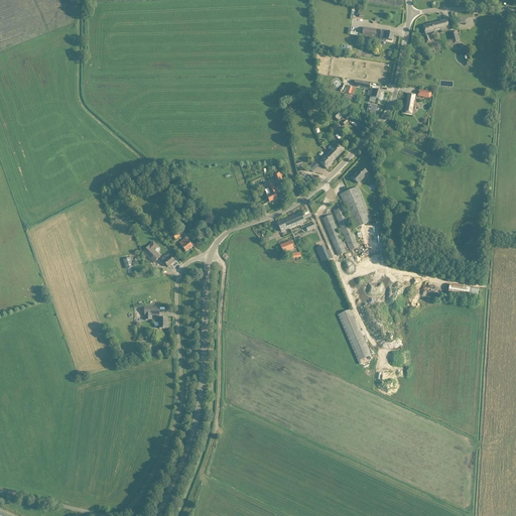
[(423,26),(425,34),(441,30),(441,31),(450,29),(447,19),(423,26)]
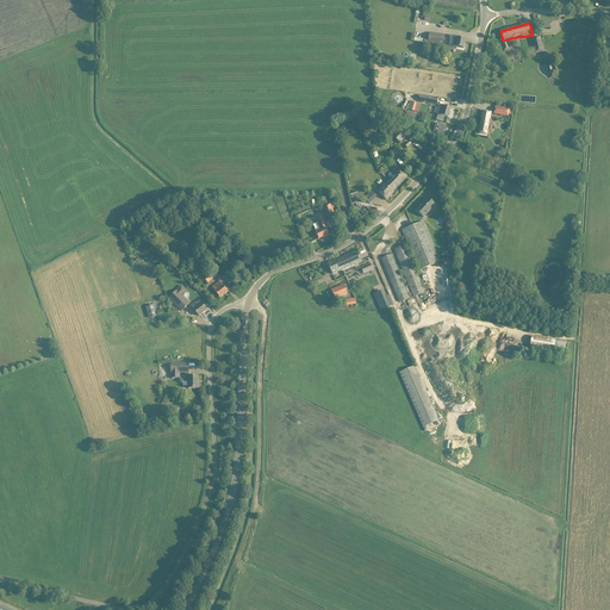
[(428,44),(443,45),(444,36),(430,33),(428,44)]
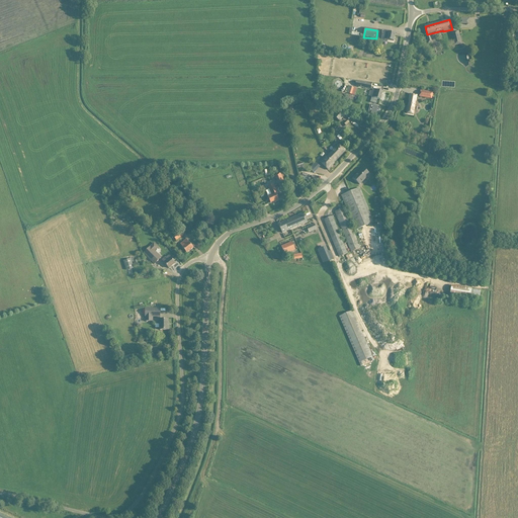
[(386,41),(386,39),(394,41),(396,33),(393,32),(393,31),(382,29),(381,33),(382,33),(381,40),(386,41)]
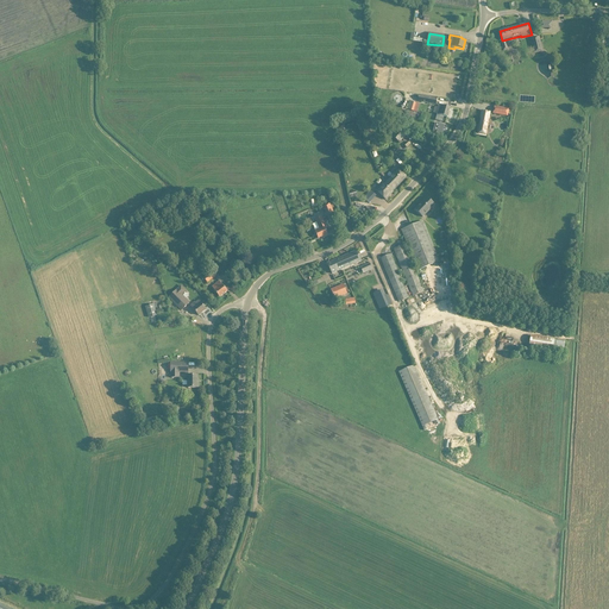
[(532,39),(535,54),(542,51),(539,37),(532,39)]
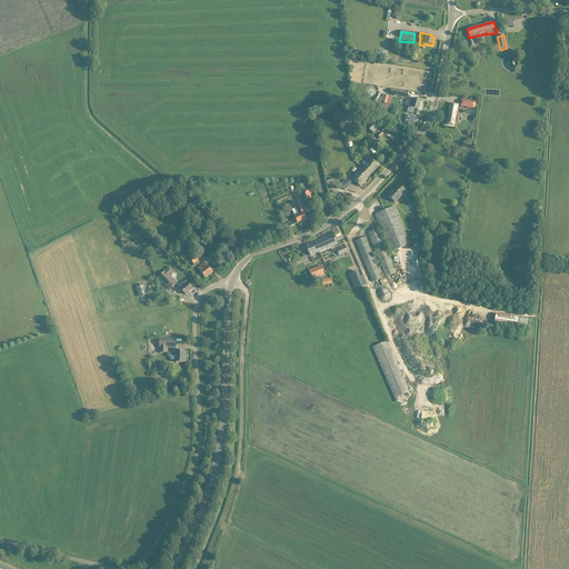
[(408,107),(407,112),(413,113),(415,109),(418,110),(420,101),(416,99),(413,99),(410,98),(408,107)]
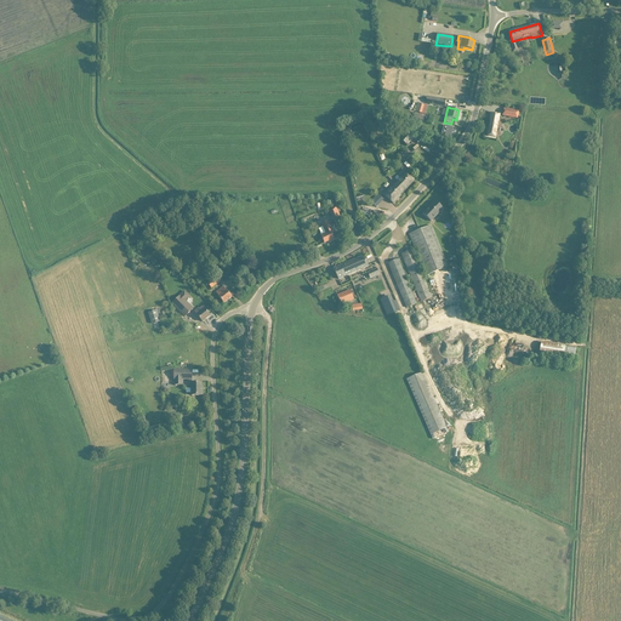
[(502,115),(518,119),(519,110),(503,108),(502,115)]
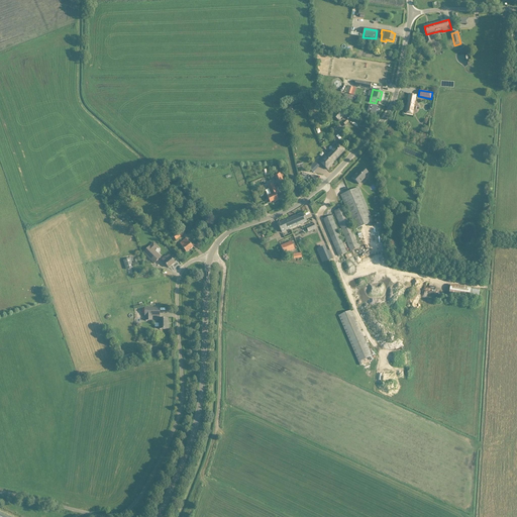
[(405,113),(412,114),(416,95),(409,94),(405,113)]
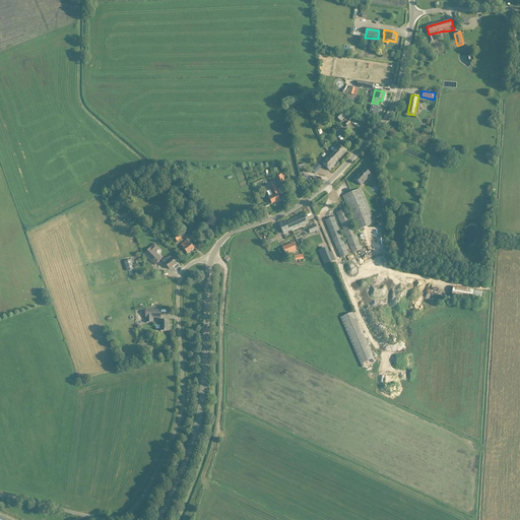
[(370,114),(369,117),(376,120),(380,109),(379,109),(375,108),(373,115),(370,114)]
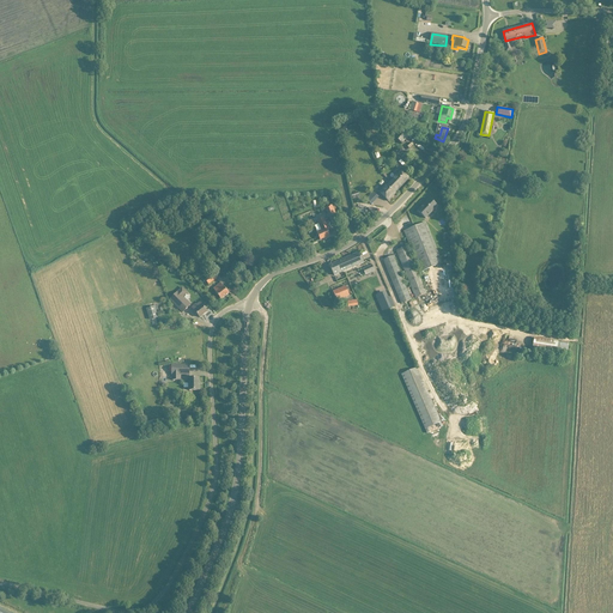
[(394,138),(401,144),(410,134),(402,128),(394,138)]
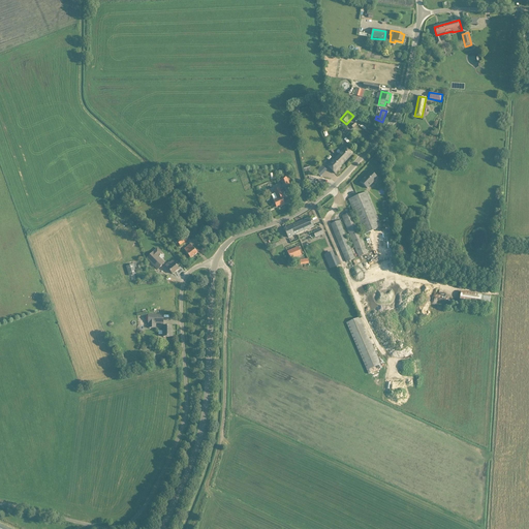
[(353,154),(345,147),(334,159),(333,158),(325,165),(335,174),(341,167),(341,166),(353,154)]
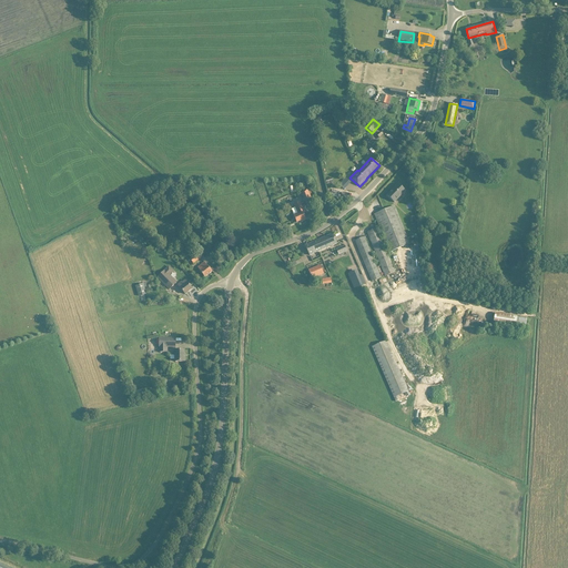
[(346,179),(341,184),(340,184),(343,189),(350,182),(346,179)]
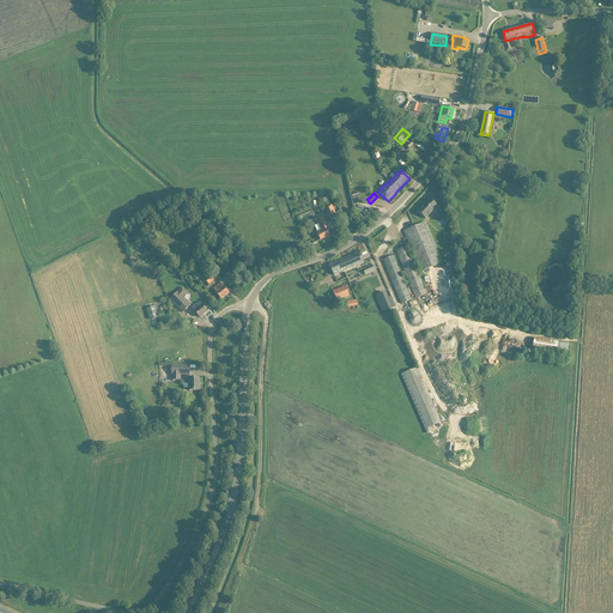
[(418,211),(425,219),(437,206),(430,199),(418,211)]
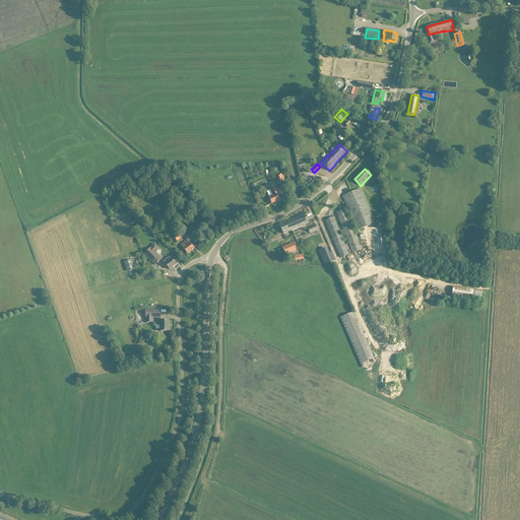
[(286,185),(281,174),(275,177),(280,188),(286,185)]
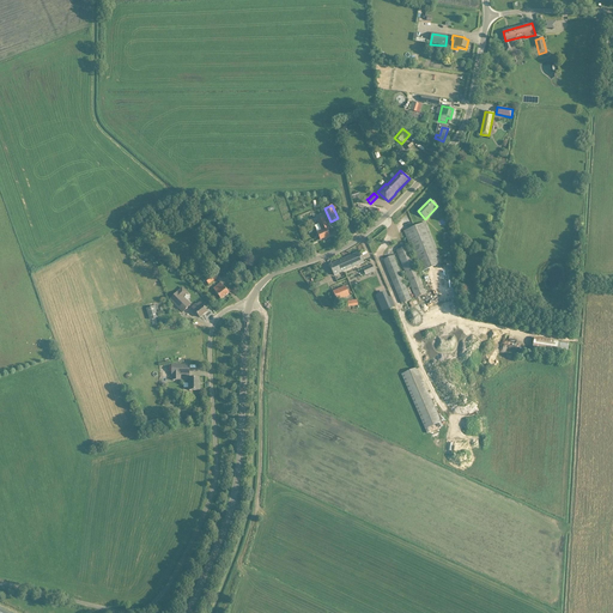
[(328,229),(326,222),(323,218),(317,220),(321,231),(316,232),(317,234),(316,235),(317,236),(319,236),(320,241),(329,236),(327,230),(328,229)]
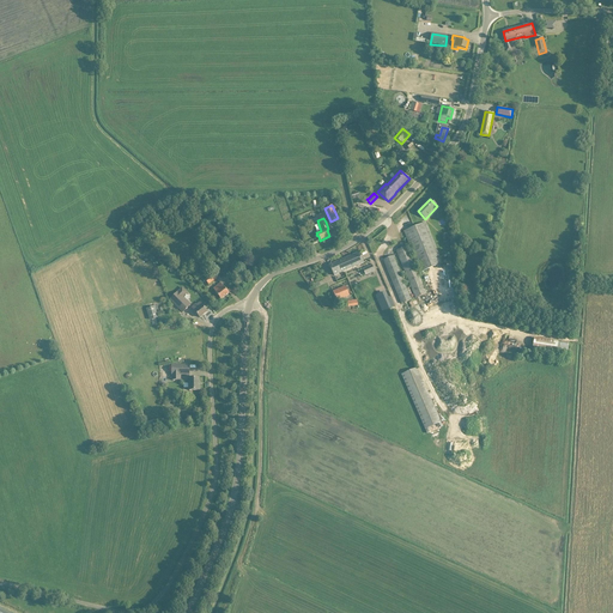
[(425,223),(404,232),(420,272),(442,263),(425,223)]
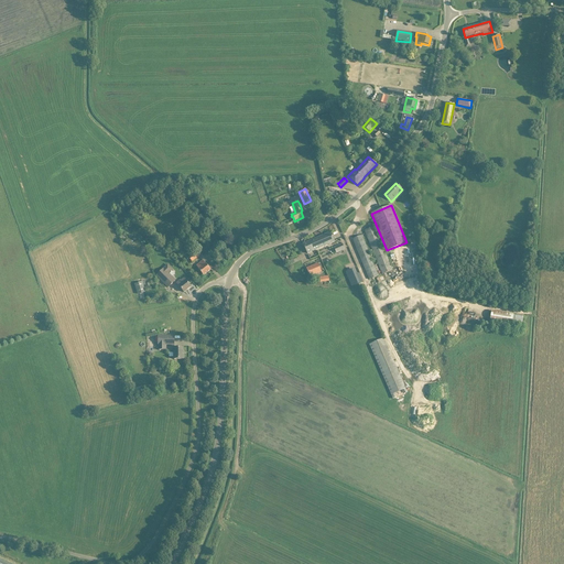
[(366,229),(381,274),(391,271),(376,226),(366,229)]
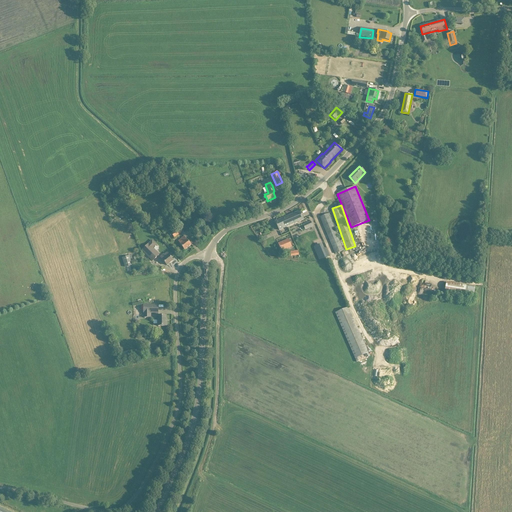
[(275,222),(279,230),(303,220),(300,211),(275,222)]
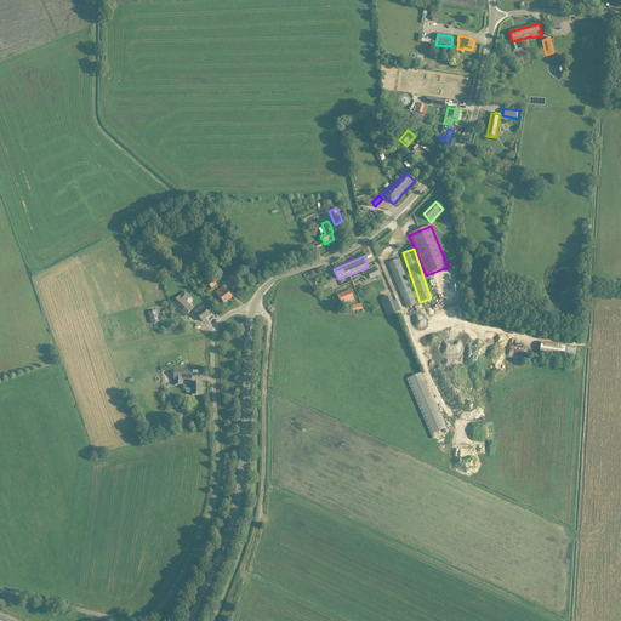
[(405,308),(415,305),(400,258),(389,262),(405,308)]
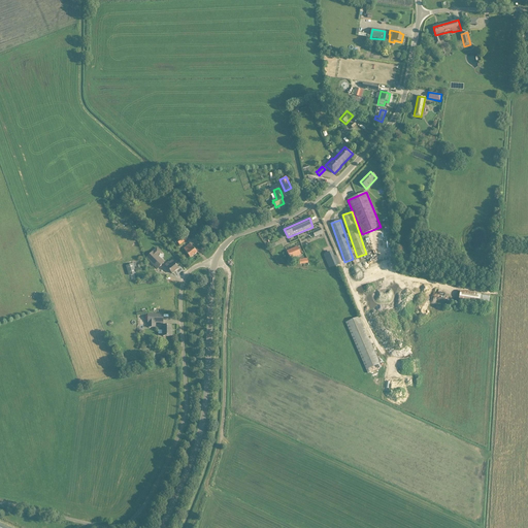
[(176,240),(180,245),(187,240),(183,235),(176,240)]
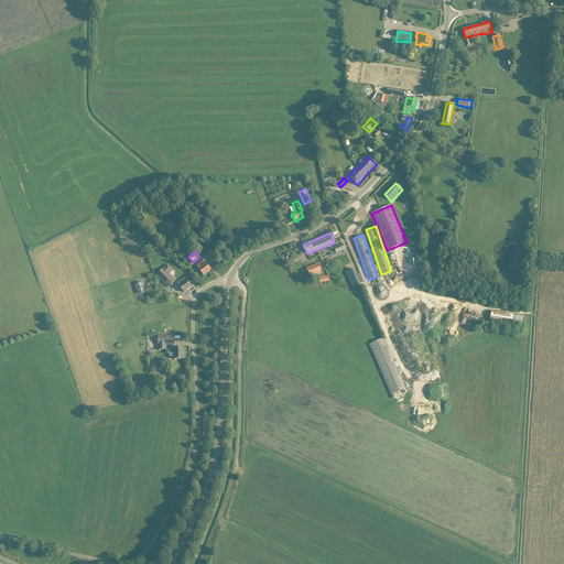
[(198,270),(199,271),(203,275),(210,270),(206,263),(205,263),(203,261),(196,266),(198,269),(198,270)]
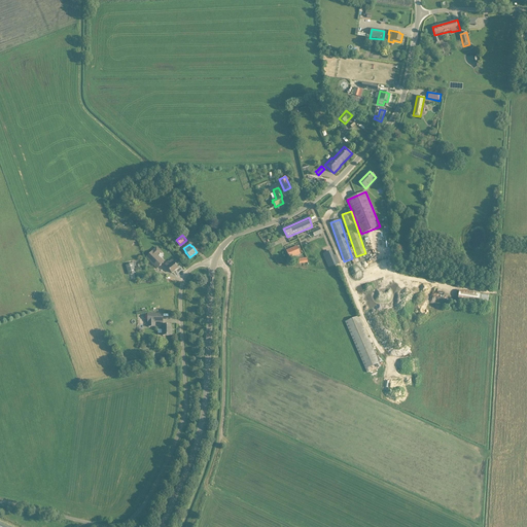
[(145,257),(157,269),(164,262),(156,256),(162,251),(156,246),(145,257)]
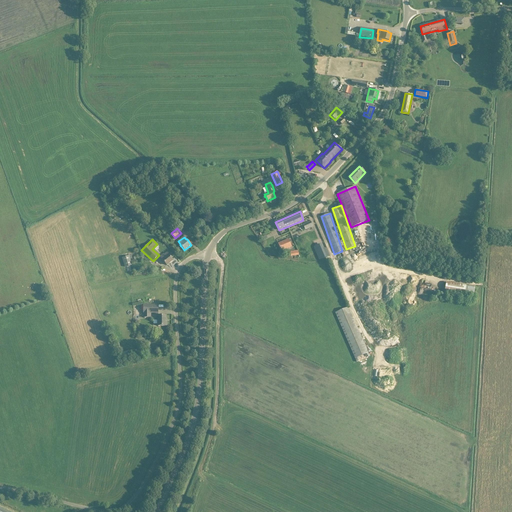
[(292,247),(290,244),(288,239),(278,243),(280,248),(281,251),(285,250),(292,247)]
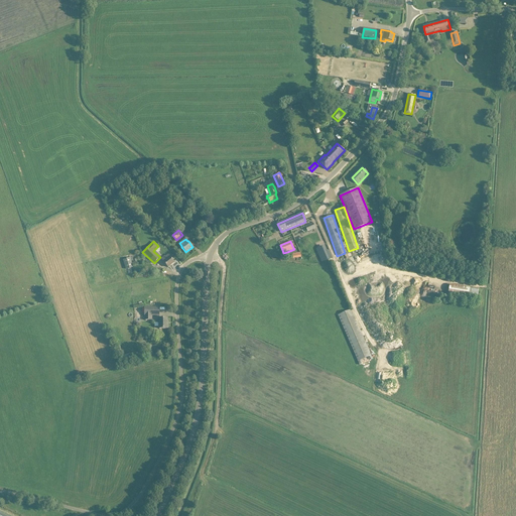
[(320,253),(318,254),(321,262),(323,262),(326,260),(330,259),(326,251),(320,253)]
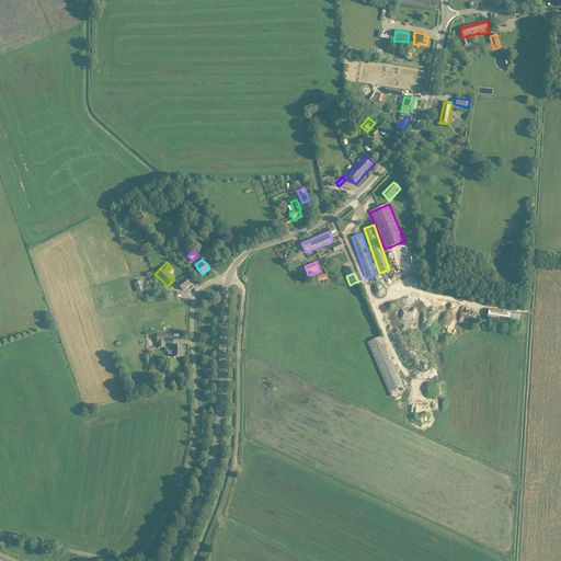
[(175,282),(178,285),(183,290),(190,285),(184,278),(181,281),(180,279),(175,282)]
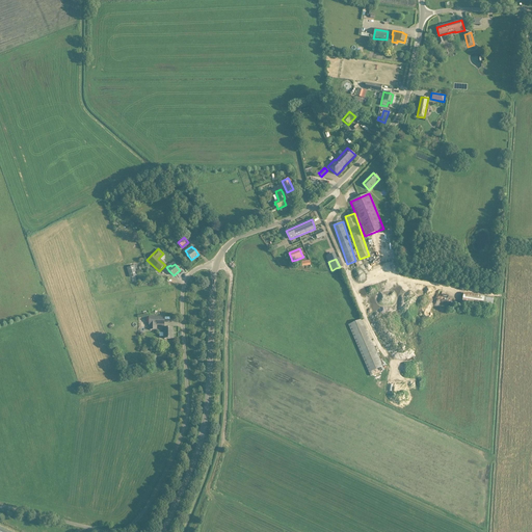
[(127,268),(130,277),(137,275),(134,266),(127,268)]
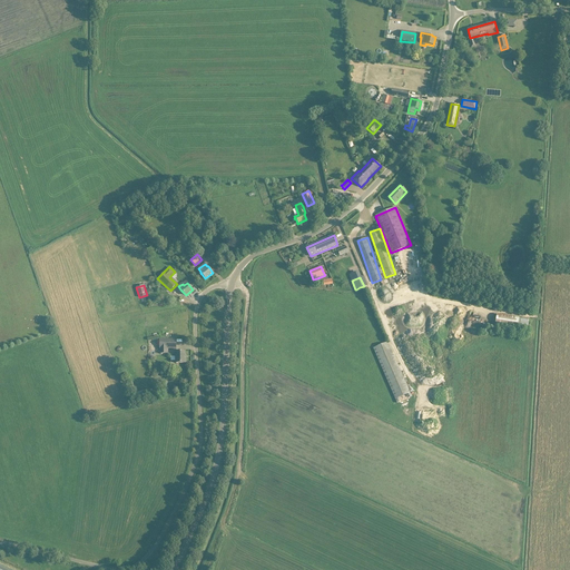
[(518,326),(519,317),(497,314),(495,323),(518,326)]
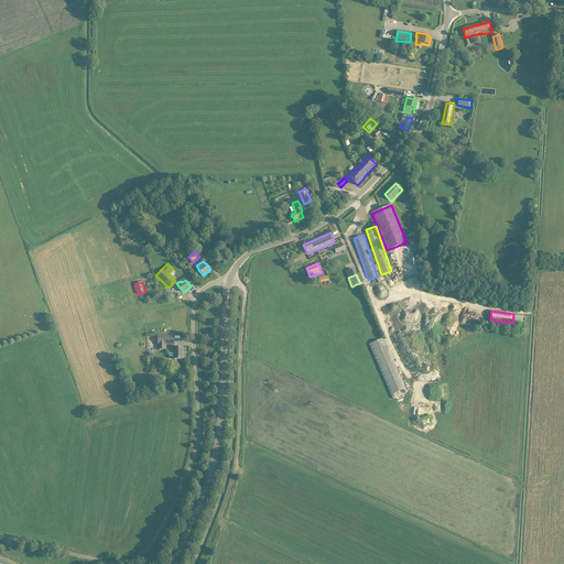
[(174,345),(174,336),(158,336),(158,350),(166,350),(166,346),(174,345)]
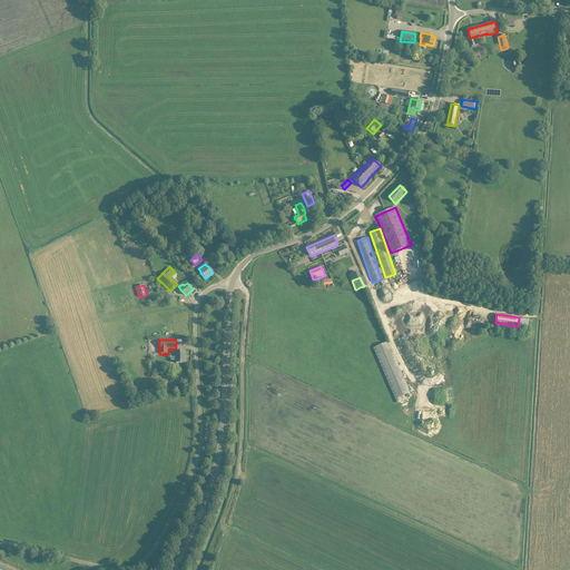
[(373,349),(396,403),(412,396),(387,342),(373,349)]
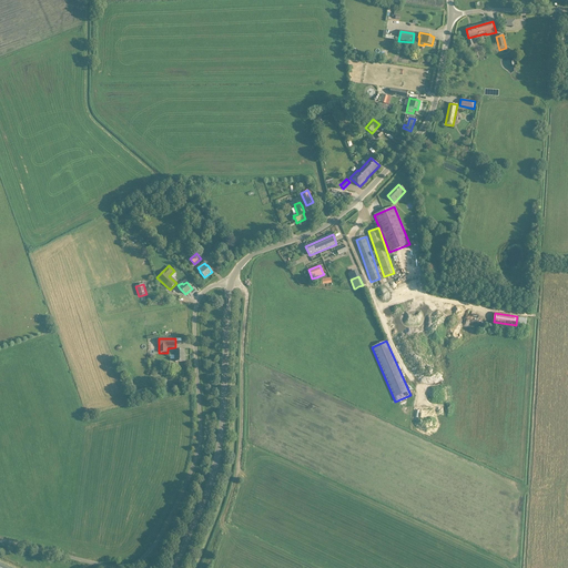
[(175,362),(185,362),(185,354),(184,354),(184,351),(175,351),(175,362)]
